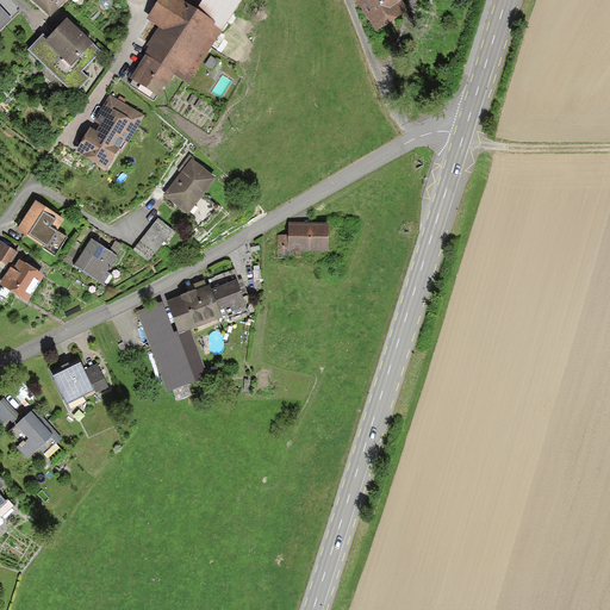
[(27,0),(48,17),(62,0),(27,0)]
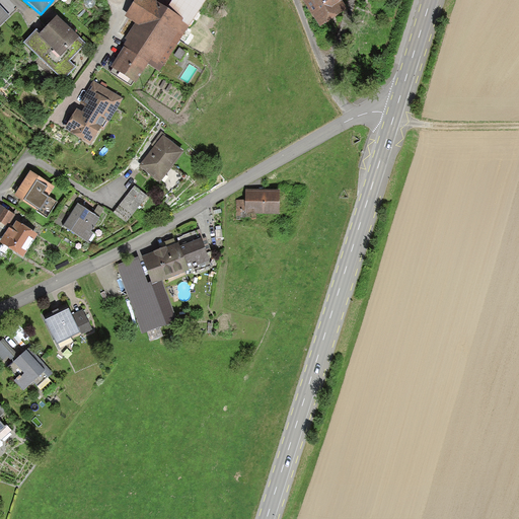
[(172,0),(166,10),(150,0),(137,0),(128,15),(140,23),(113,67),(135,81),(147,62),(158,68),(201,0),(172,0)]
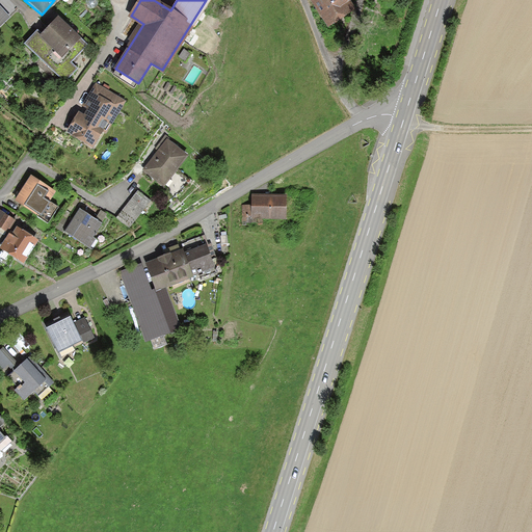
[(310,0),(329,29),(358,10),(352,1),(352,0),(310,0)]
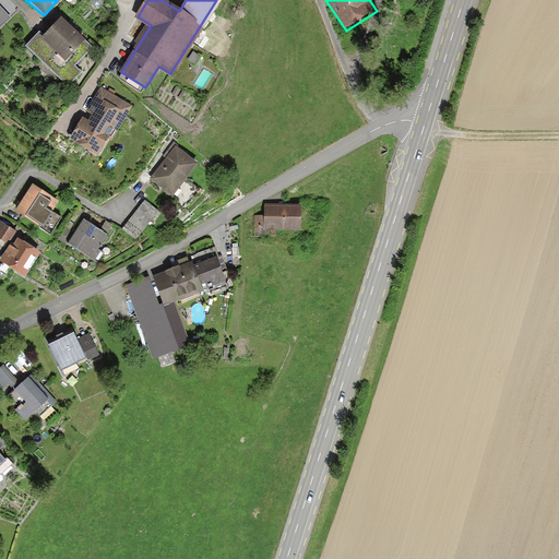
[(0,24),(9,16),(0,6),(0,24)]
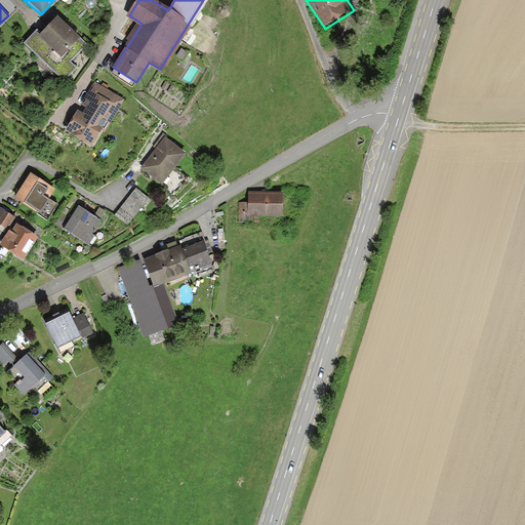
[(85,44),(57,17),(40,36),(36,32),(26,42),(64,79),(75,68),(69,62),(85,44)]
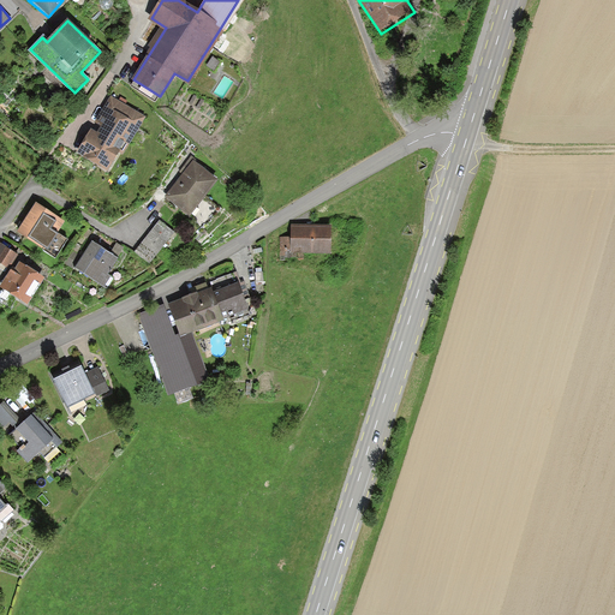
[(141,117),(109,96),(76,150),(107,171),(141,117)]
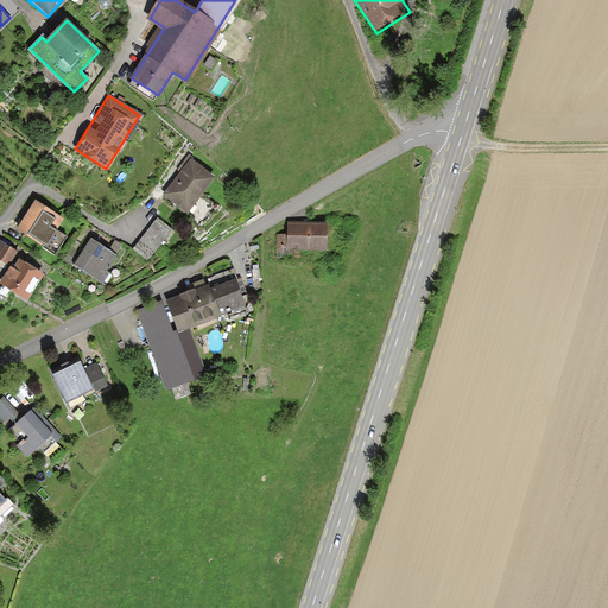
[(214,177),(190,159),(163,195),(187,213),(214,177)]
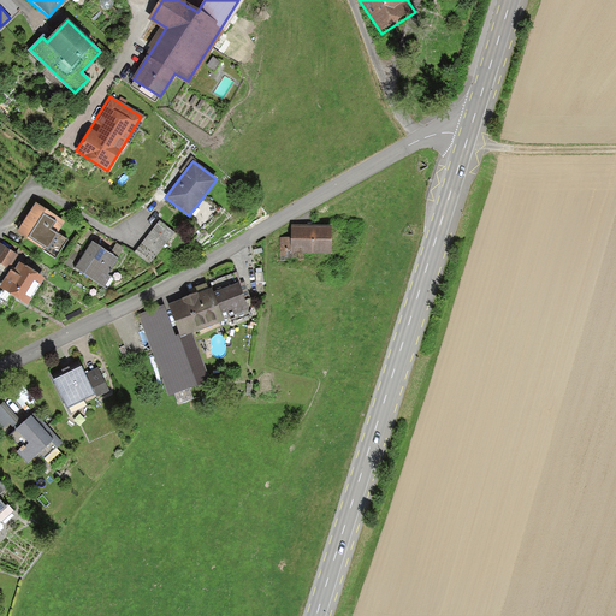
[(64,223),(36,207),(21,232),(48,249),(64,223)]
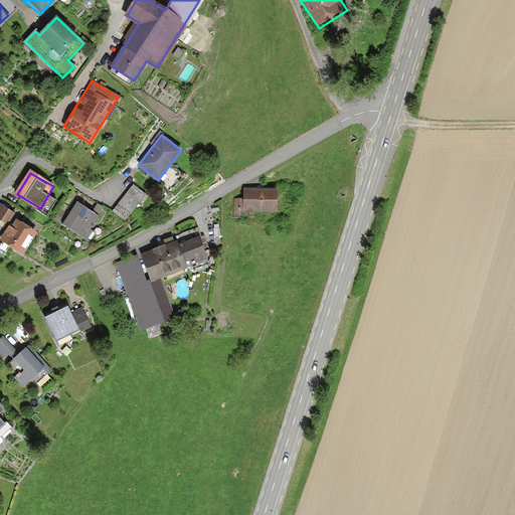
[(143,194),(131,186),(119,202),(131,211),(143,194)]
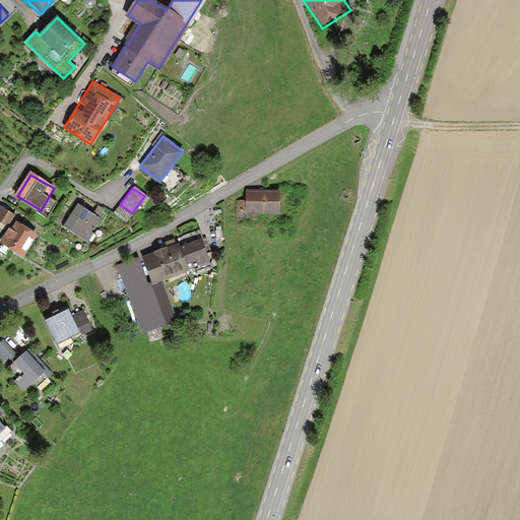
[(246,201),(238,201),(237,219),(245,219),(246,213),(277,214),(278,193),(246,192),(246,201)]
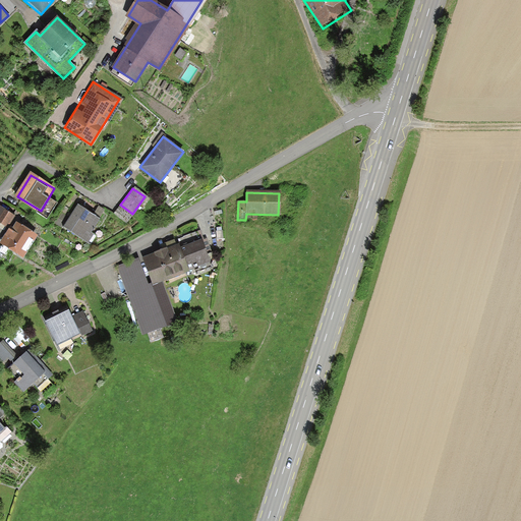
[(101,220),(77,206),(63,228),(87,242),(101,220)]
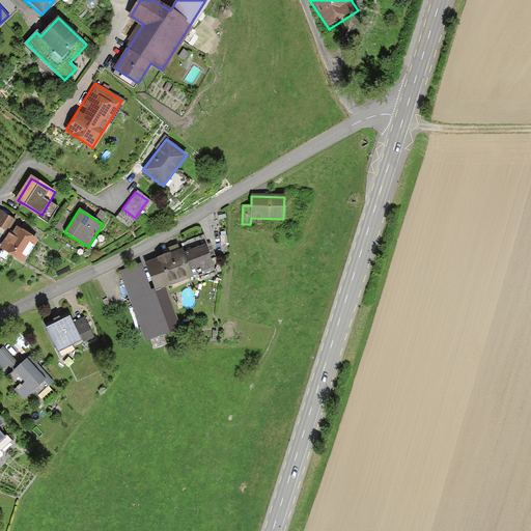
[(12,219),(0,212),(0,226),(7,230),(12,219)]
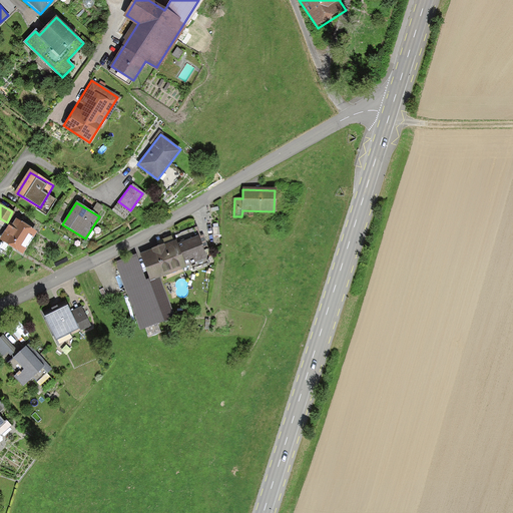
[(35,231),(16,220),(3,241),(22,252),(35,231)]
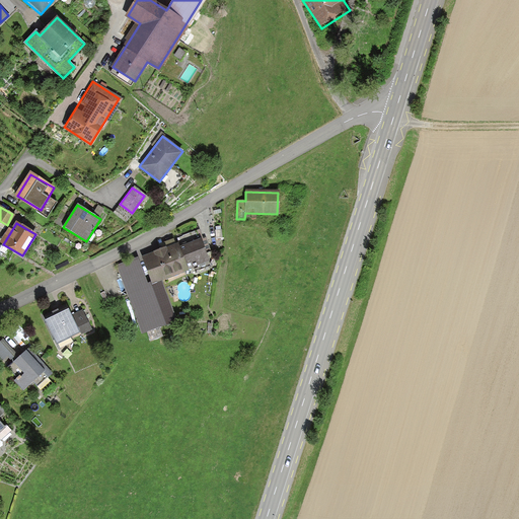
[(179,241),(116,267),(139,328),(154,322),(157,329),(176,322),(160,280),(211,261),(202,238),(181,246),(179,241)]
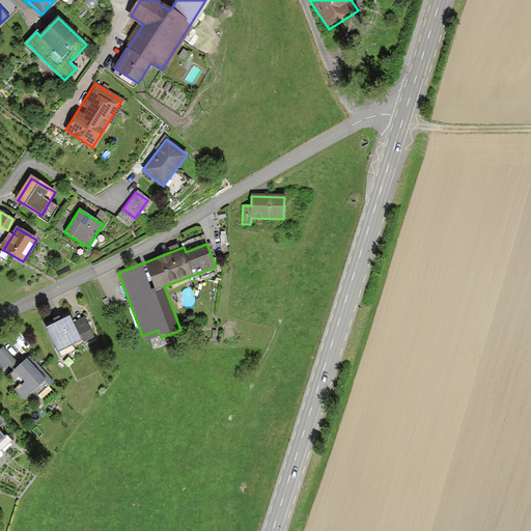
[(66,315),(44,327),(57,354),(80,342),(81,345),(91,340),(81,319),(71,325),(66,315)]
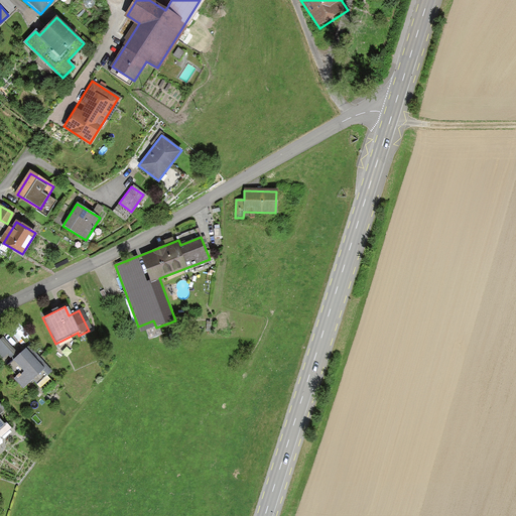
[(19,356),(2,337),(0,337),(0,358),(1,359),(7,353),(13,360),(5,367),(22,387),(43,369),(26,349),(19,356)]
